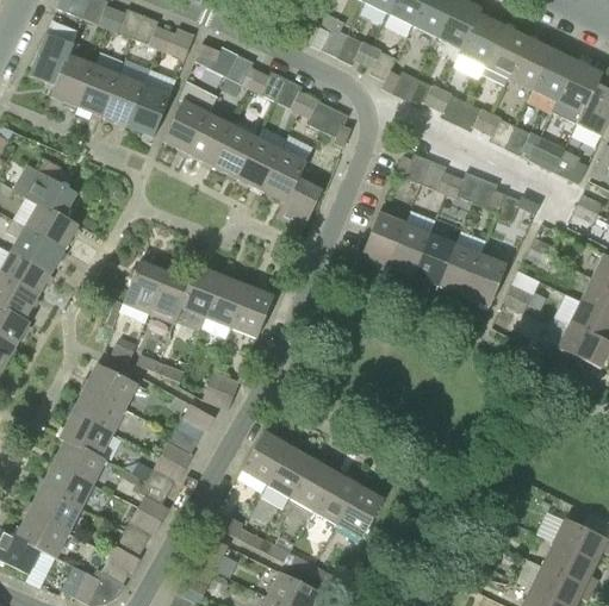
[(60,0),(57,8),(84,18),(91,0),(60,0)]
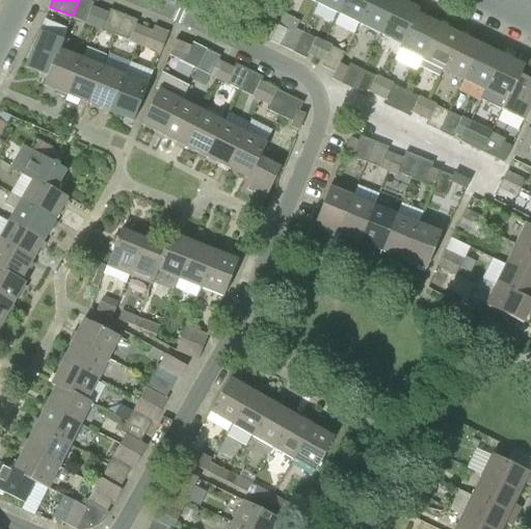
[(96,1),(93,0),(79,0),(73,16),(95,25),(101,8),(94,5),(96,1)]
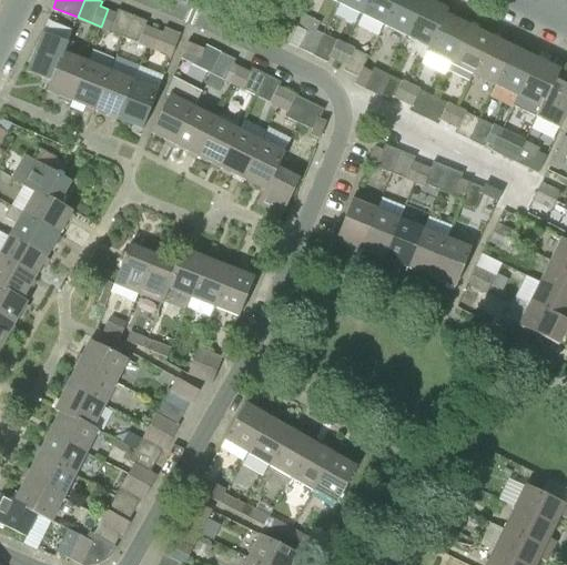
[(341,0),(340,2),(361,12),(367,0),(341,0)]
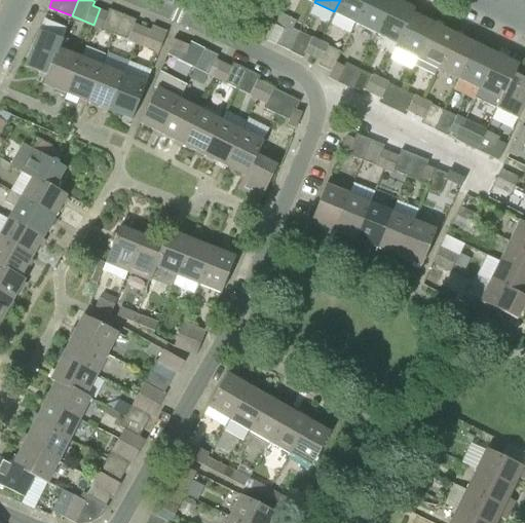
[(355,22),(366,0),(340,0),(334,11),(355,22)]
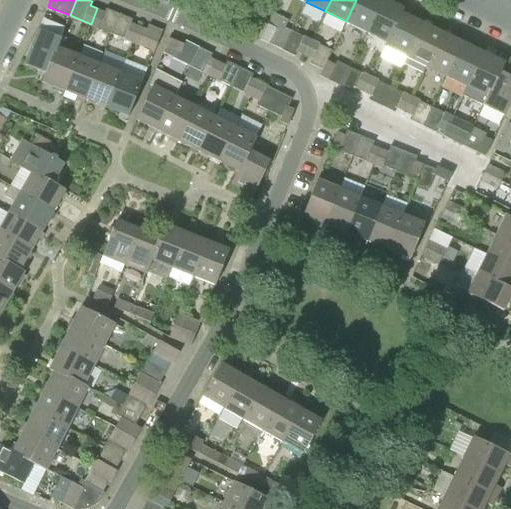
[(367,31),(382,0),(356,0),(346,21),(367,31)]
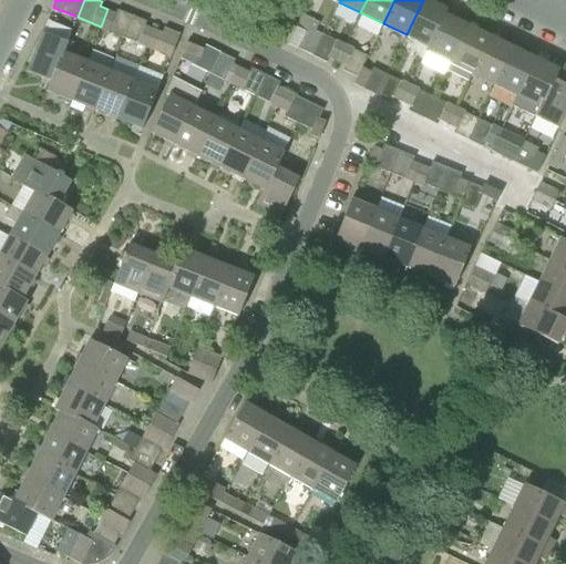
[(423,0),(407,34),(430,47),(445,12),(446,12),(449,8),(432,0),(423,0)]
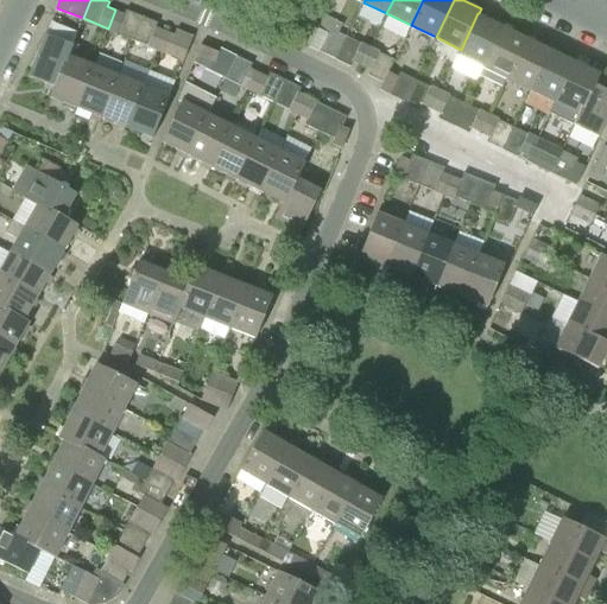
[(125,13),(115,10),(108,29),(133,38),(143,14),(127,8),(125,13)]
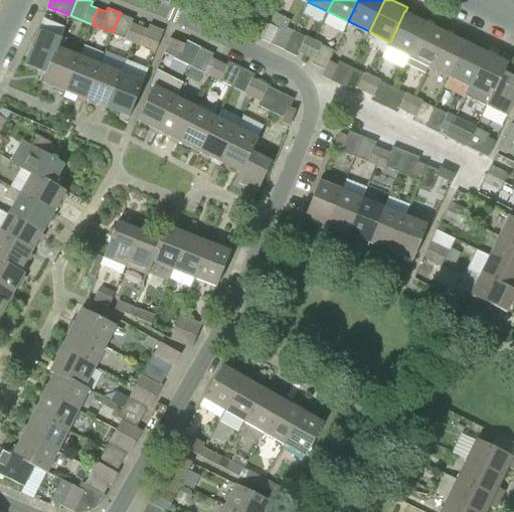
[(277,11),(270,25),(263,38),(284,48),(294,29),(288,27),(291,18),(277,11)]
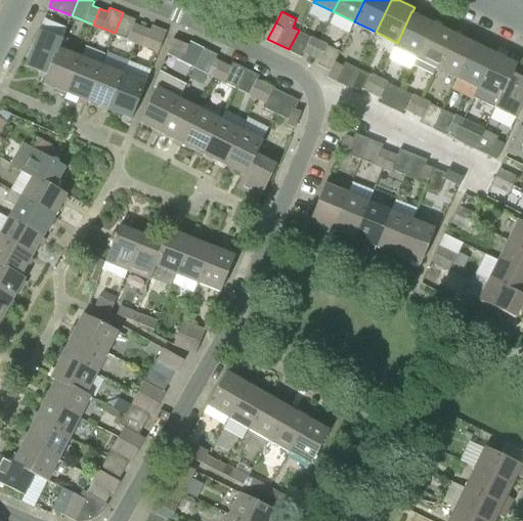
[(417,57),(434,22),(412,11),(411,11),(397,43),(395,47),(417,57)]
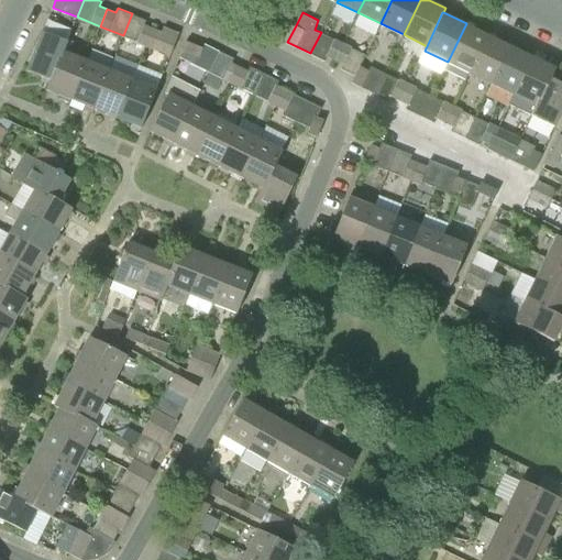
[(147,44),(154,28),(145,24),(147,20),(132,13),(123,35),(147,44)]
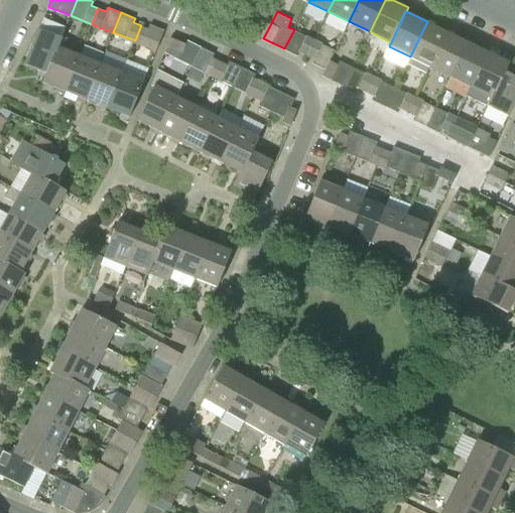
[(430,67),(447,31),(427,21),(410,56),(430,67)]
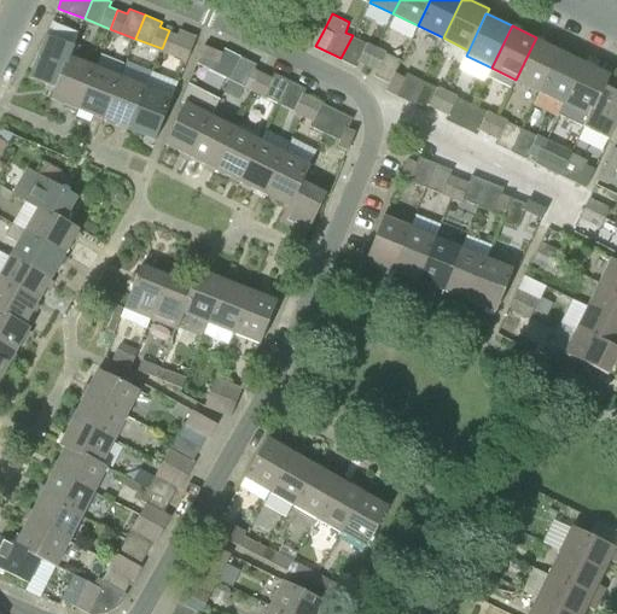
[(178,34),(169,30),(162,48),(188,59),(198,35),(180,29),(178,34)]
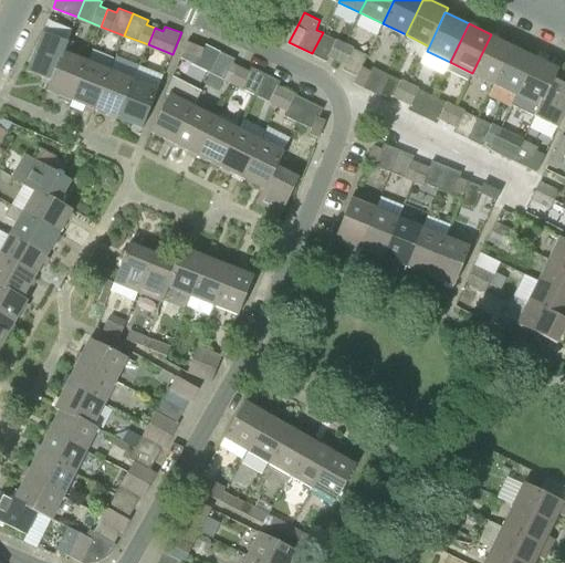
[(69,41),(44,31),(29,70),(52,80),(53,80),(65,51),(69,41)]
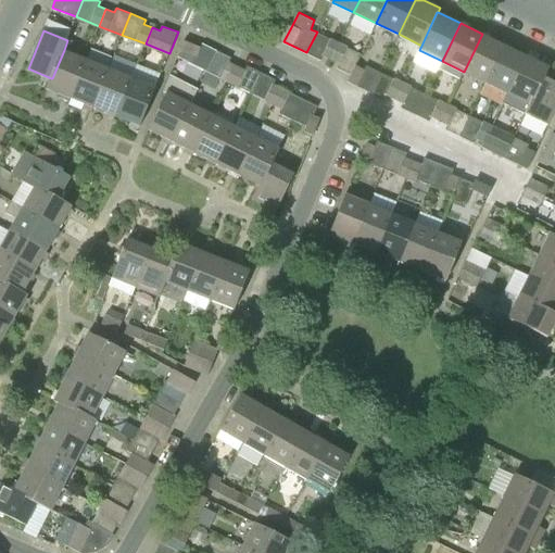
[(324,54),(331,59),(340,40),(332,36),(331,38),(317,32),(306,52),(322,60),(324,54)]
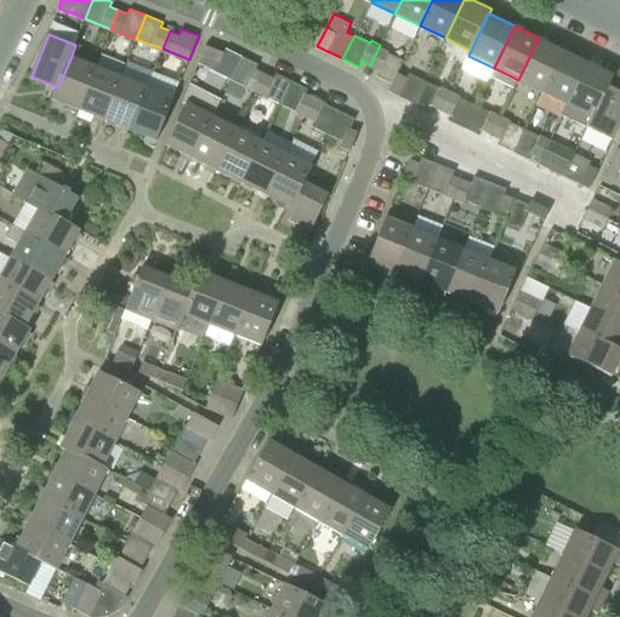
[(542,92),(563,50),(539,38),(518,80),(542,92)]
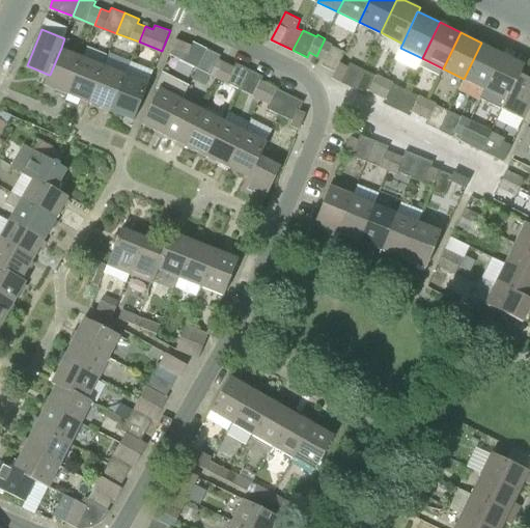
[(176,38),(172,47),(189,53),(186,60),(198,66),(207,48),(194,40),(192,45),(176,38)]
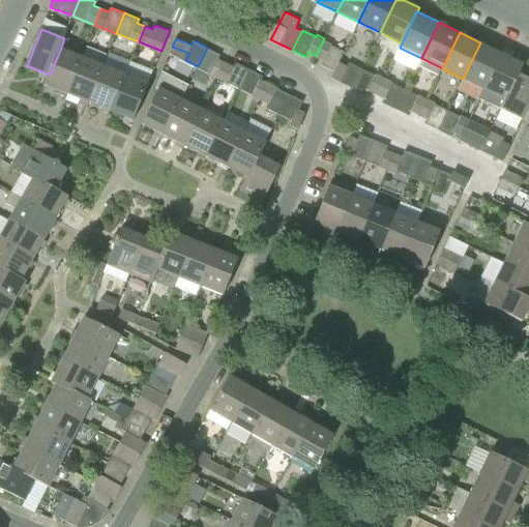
[(324,38),(316,56),(324,59),(322,64),(335,70),(340,61),(345,51),(331,45),(332,44),(324,38)]
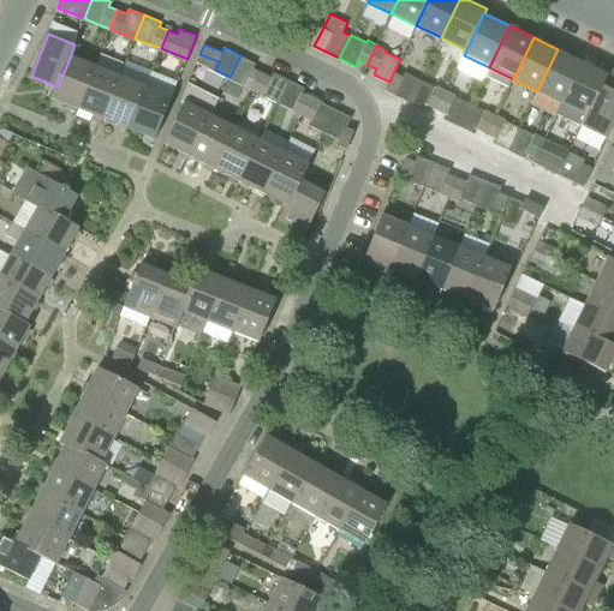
[(562,102),(582,61),(558,49),(537,91),(562,102)]
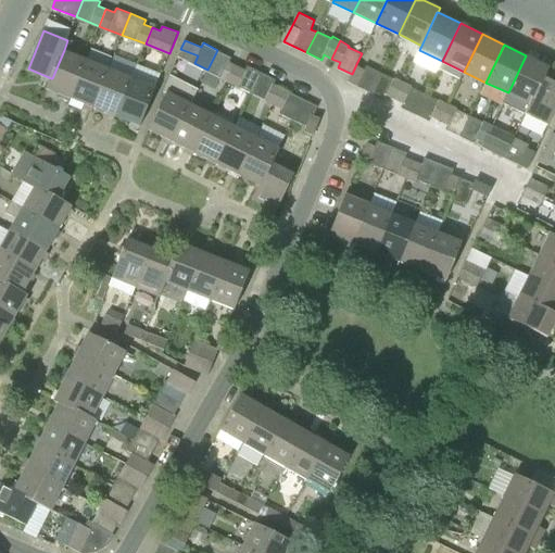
[(71,97),(86,59),(64,50),(52,78),(51,78),(47,88),(71,97)]
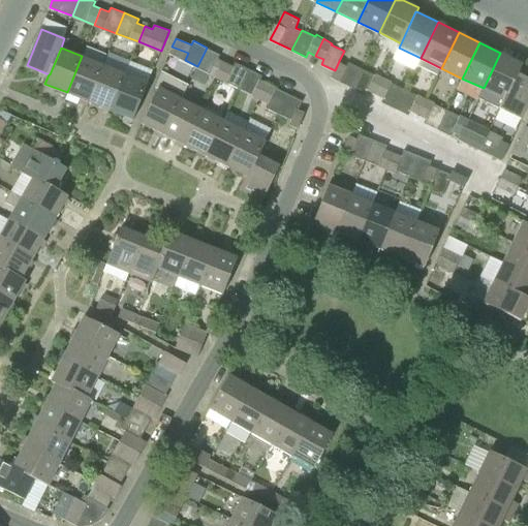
[(210,74),(218,78),(226,62),(218,58),(220,54),(207,48),(197,66),(211,72),(210,74)]
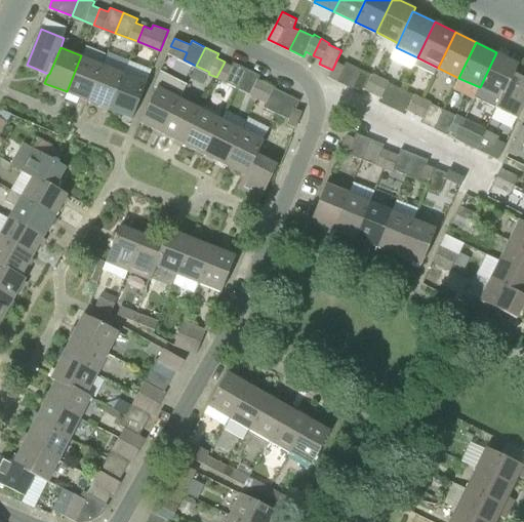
[(480,87),(500,97),(514,71),(515,71),(519,63),(496,52),(480,87)]
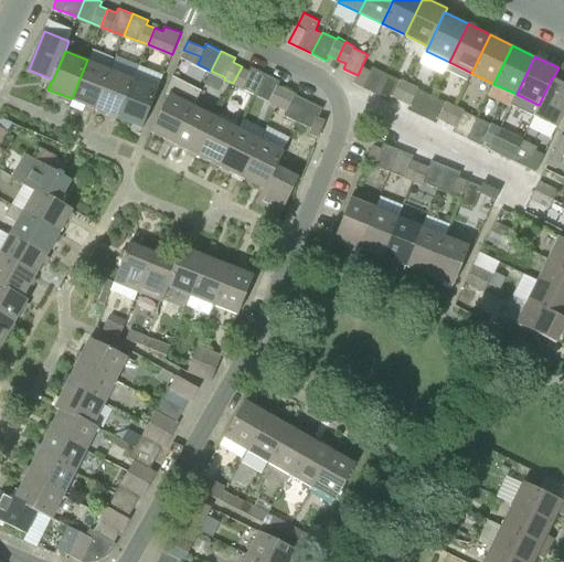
[(87,60),(72,98),(95,108),(110,69),(87,60)]
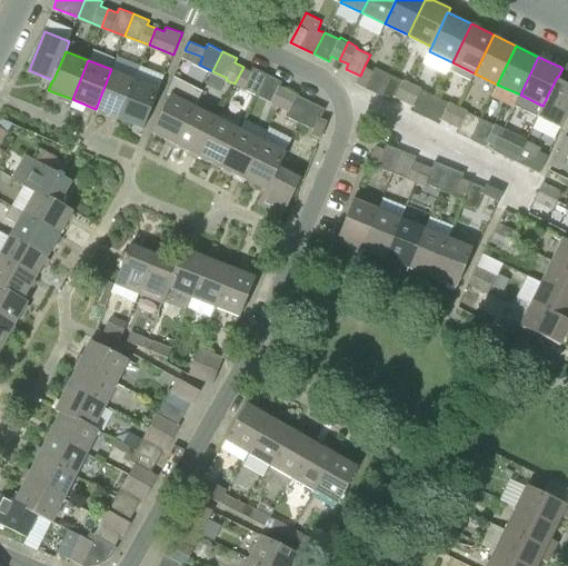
[(235,83),(257,95),(268,73),(253,66),(251,70),(243,67),(235,83)]
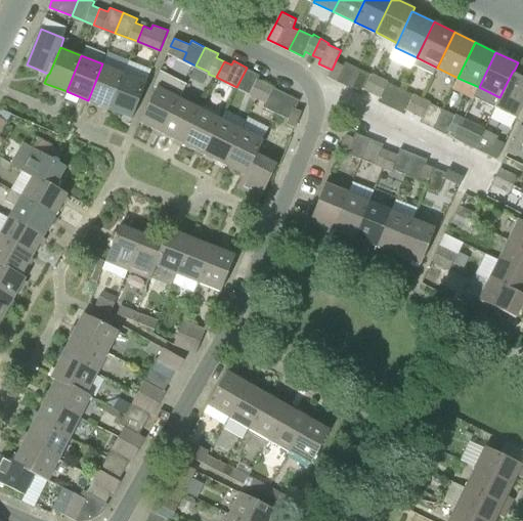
[(329,76),(337,80),(344,64),(336,60),(332,70),(329,76)]
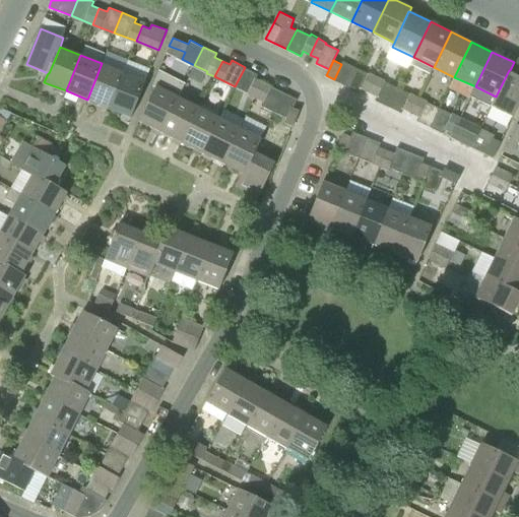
[(102,63),(87,100),(110,108),(124,72),(102,63)]
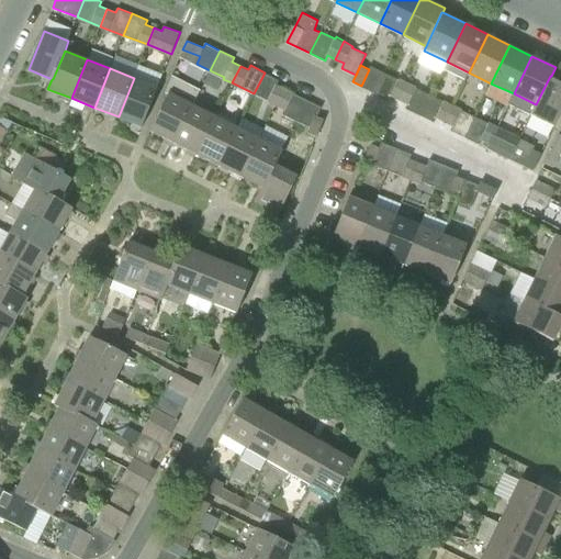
[(174,142),(192,104),(200,89),(172,76),(166,92),(169,93),(150,130),(174,142)]
